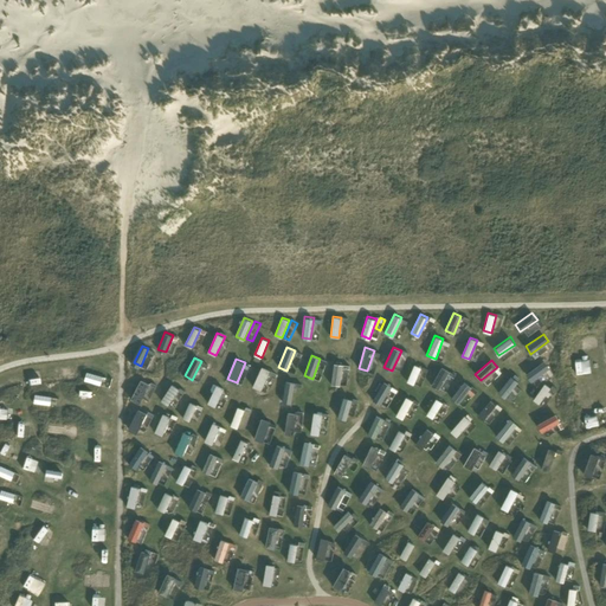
[(549,367),(543,360),(526,373),(530,380),(549,367)]
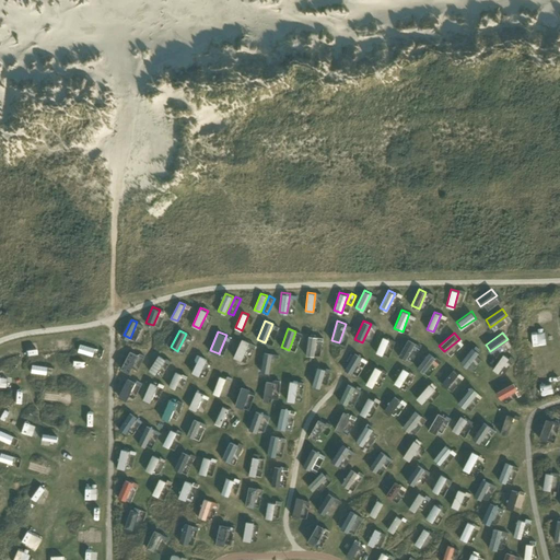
[(313,356),(316,336),(308,335),(305,354),(313,356)]
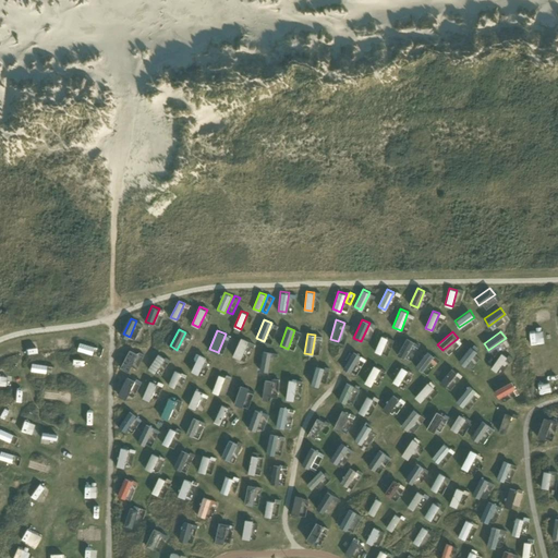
[(380,353),(388,338),(381,335),(374,351),(380,353)]
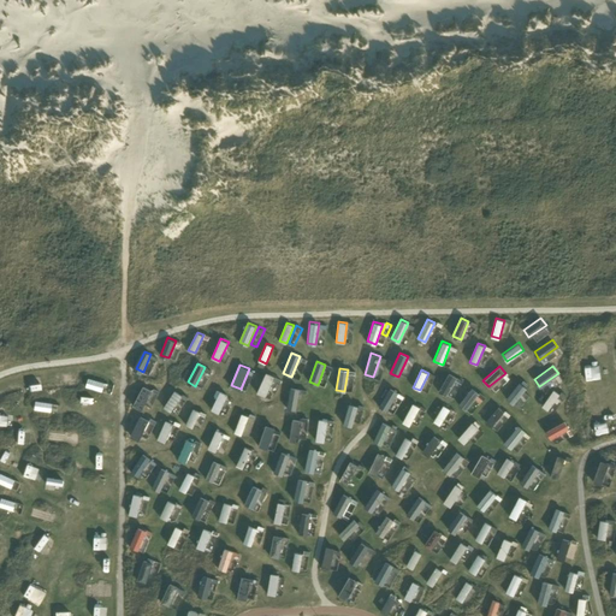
[(276,375),(267,371),(258,391),(266,396),(276,375)]
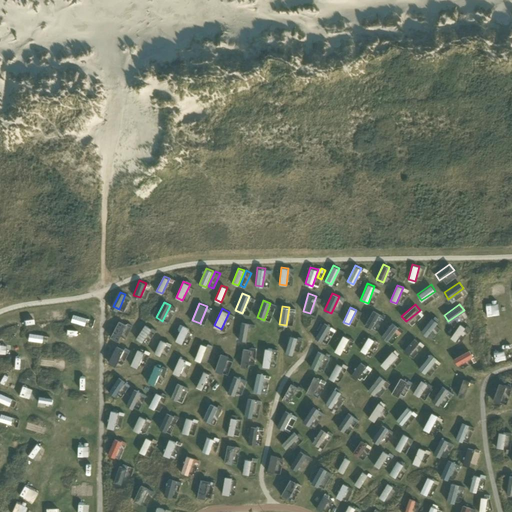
[(379,313),(372,310),(364,324),(370,328),(379,313)]
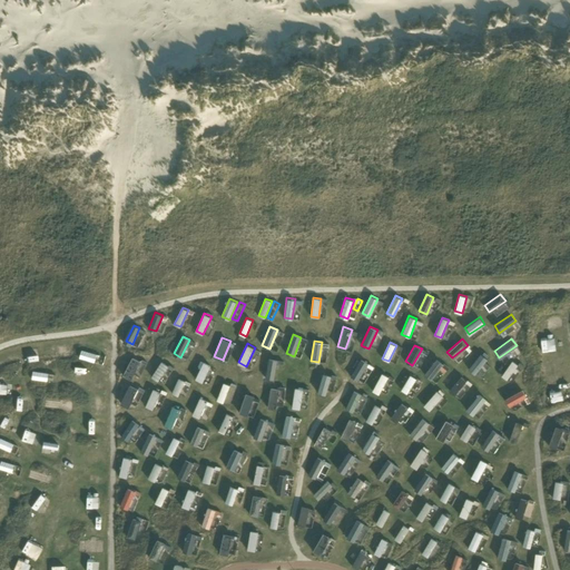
[(97,362),(99,352),(84,347),(80,356),(97,362)]
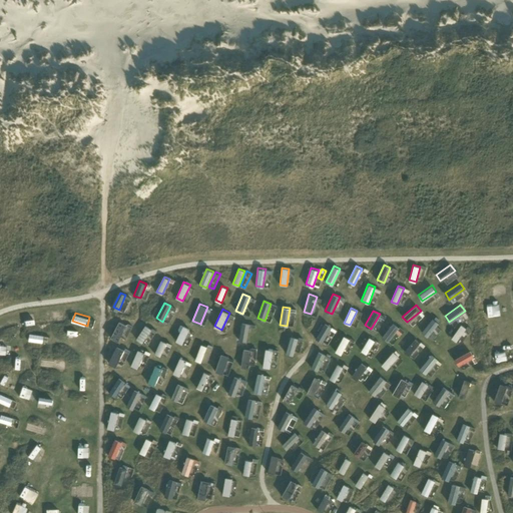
[(427,336),(438,322),(432,318),(421,332),(427,336)]
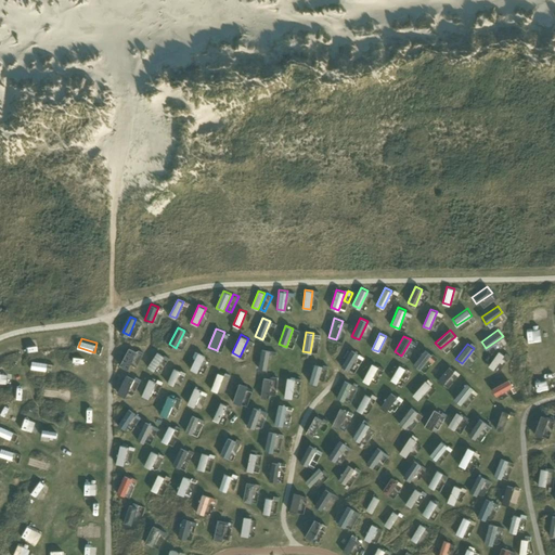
[(128,369),(138,350),(129,346),(120,364),(128,369)]
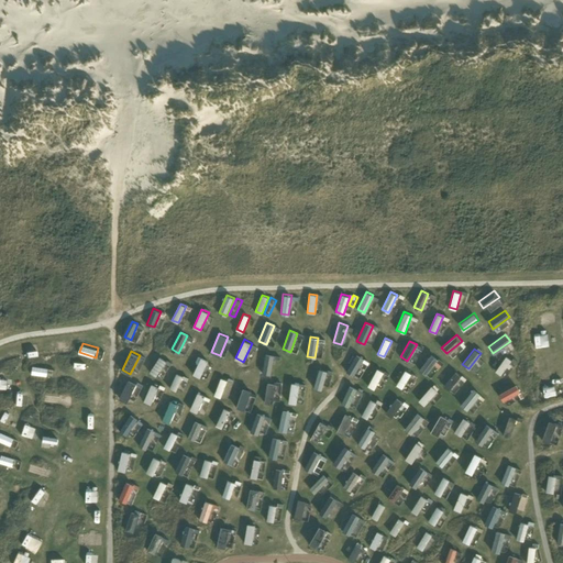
[(271,375),(274,355),(265,353),(262,373),(271,375)]
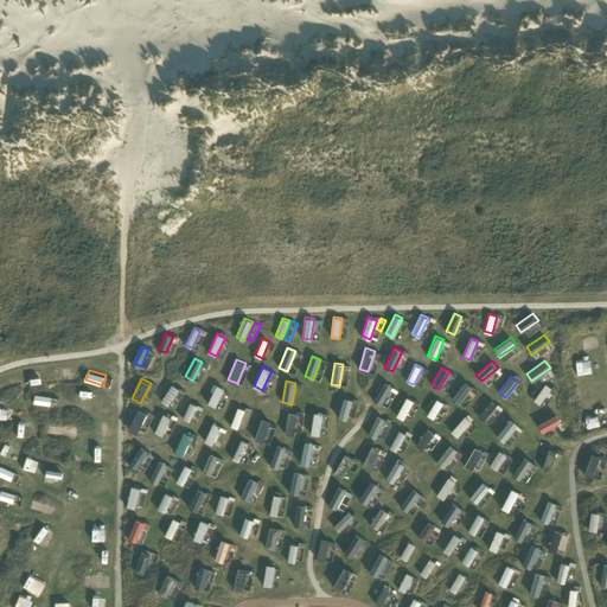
[(151,401),(159,385),(153,382),(145,397),(151,401)]
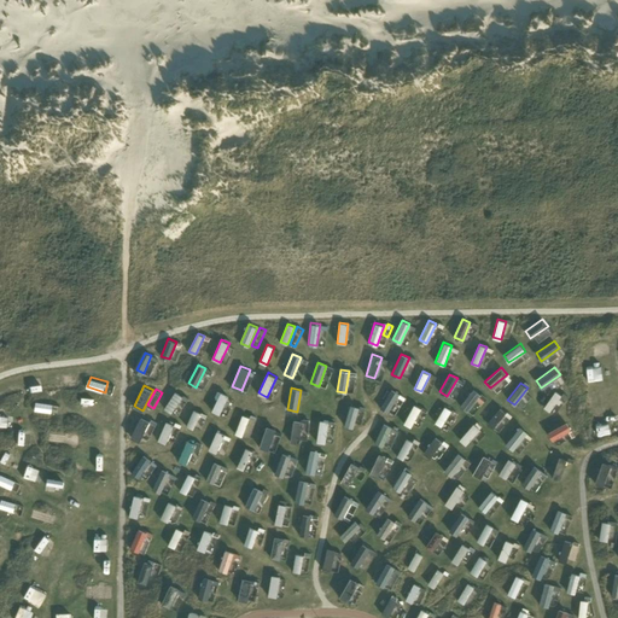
[(388,413),(398,394),(391,389),(379,408),(388,413)]
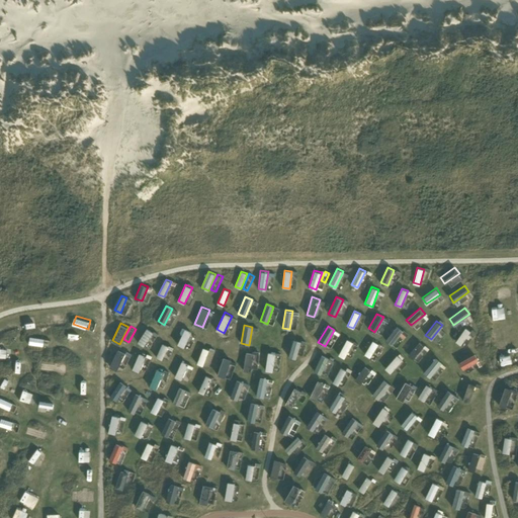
[(402,330),(397,326),(385,339),(392,343),(402,330)]
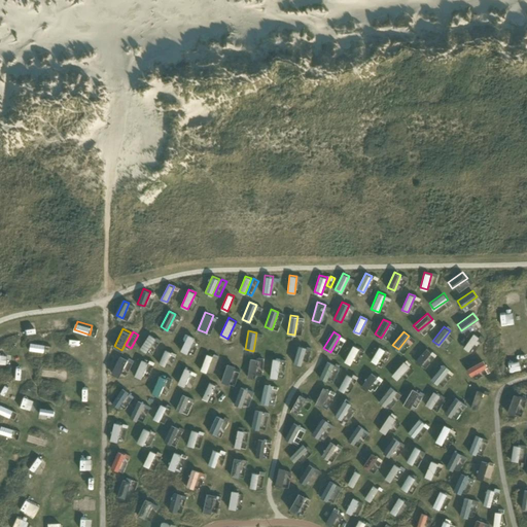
[(479,337),(473,332),(463,347),(468,351),(479,337)]
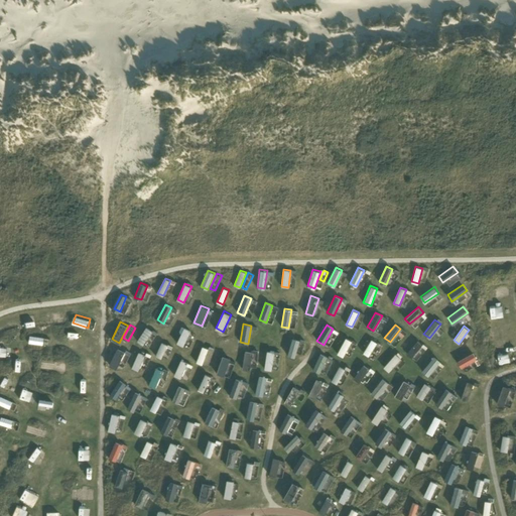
[(143,344),(152,331),(146,327),(137,340),(143,344)]
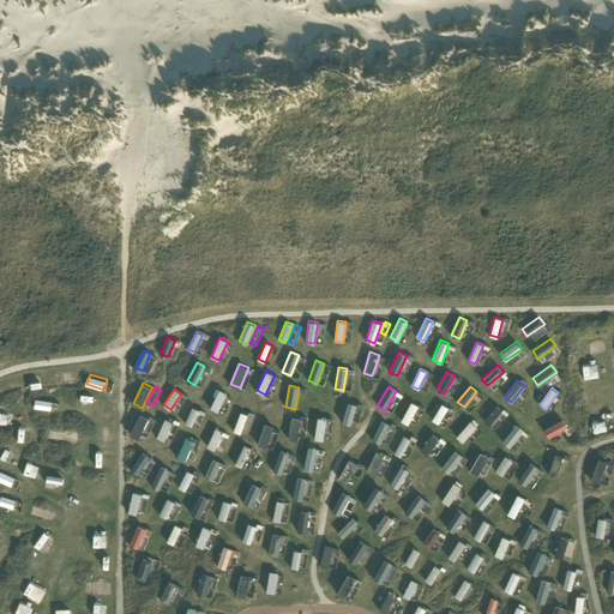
[(218,411),(227,392),(220,389),(211,408),(218,411)]
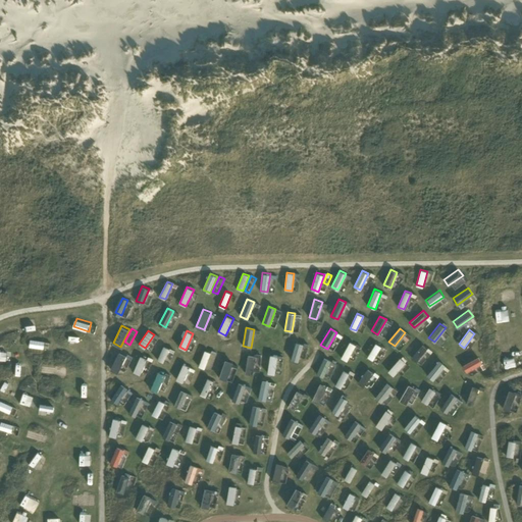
[(45,348),(46,340),(31,338),(31,347),(45,348)]
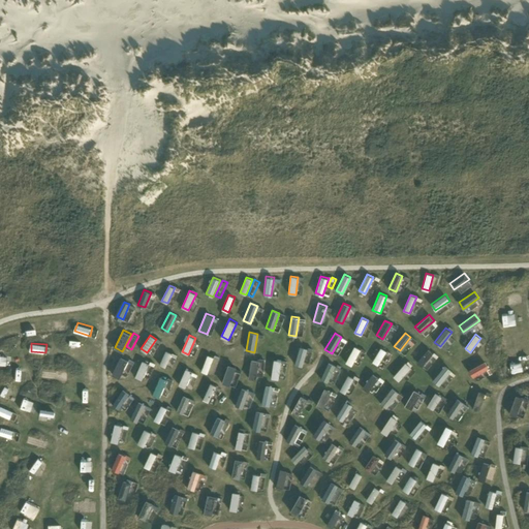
[(351,367),(361,349),(354,345),(345,363),(351,367)]
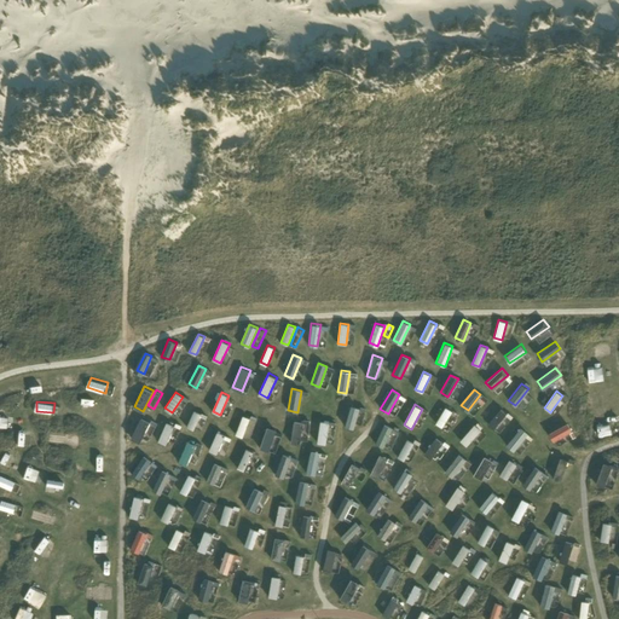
[(353,428),(359,408),(351,405),(345,426),(353,428)]
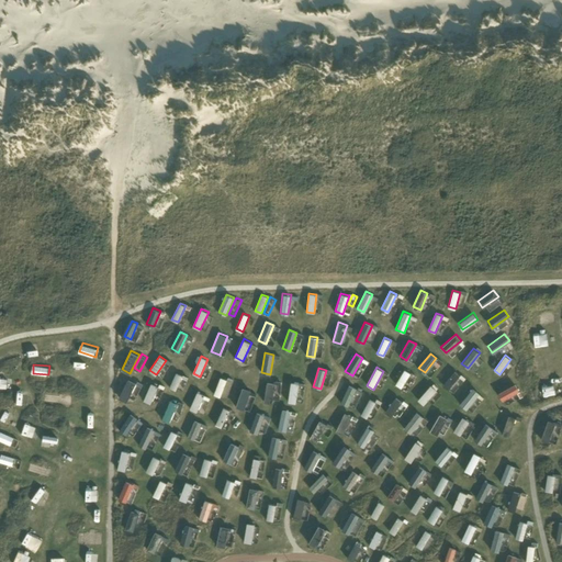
[(411,372),(405,369),(395,384),(401,388),(411,372)]
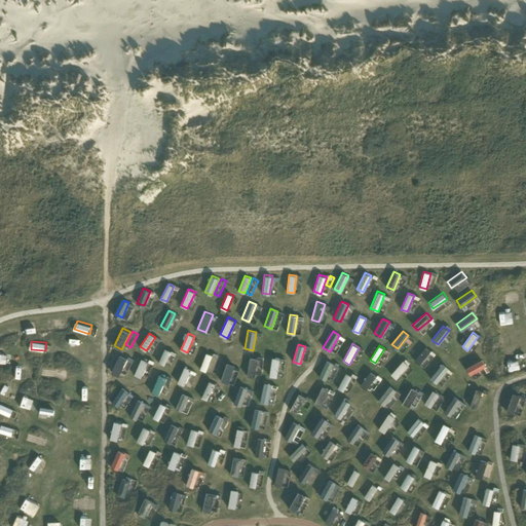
[(430,351),(425,347),(415,361),(419,364),(430,351)]
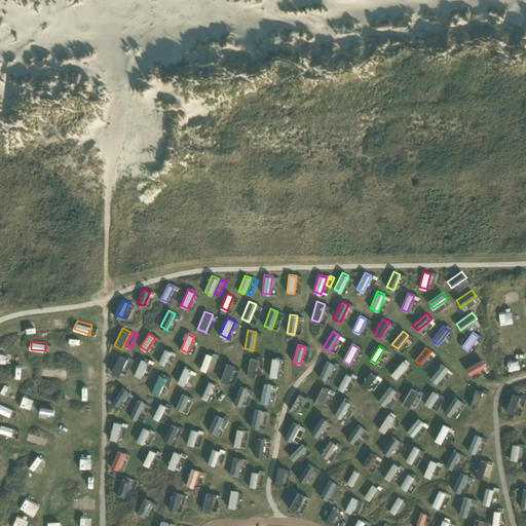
[(164,365),(171,350),(164,348),(158,362),(164,365)]
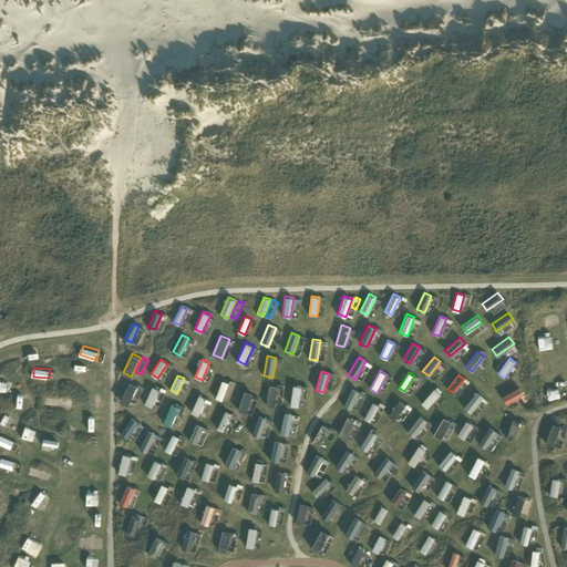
[(223,400),(229,382),(223,380),(216,398),(223,400)]
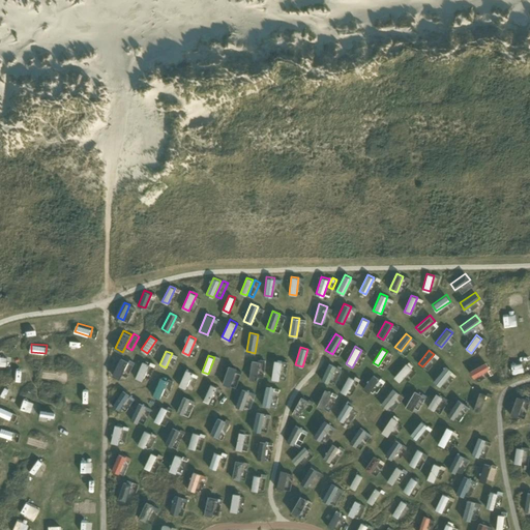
[(120,378),(128,360),(120,357),(112,375),(120,378)]
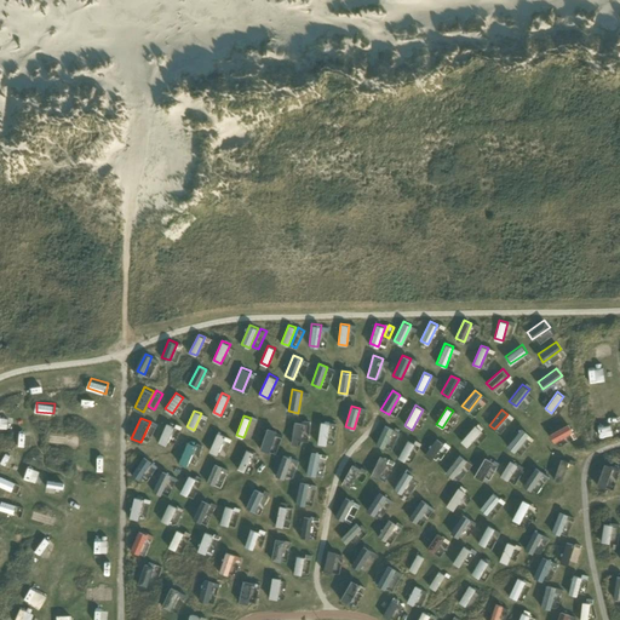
[(299,443),(303,423),(294,420),(291,442),(299,443)]
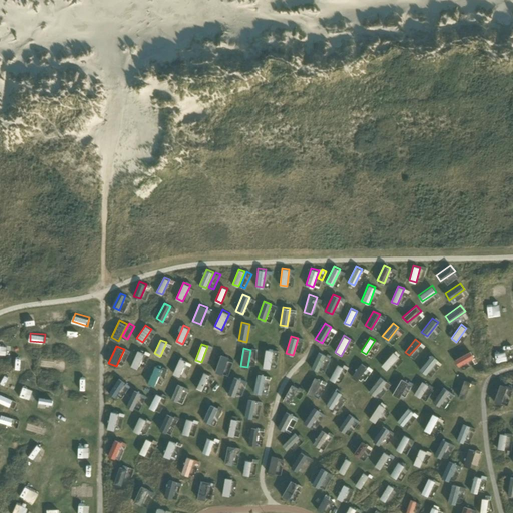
[(270,368),(273,350),(265,349),(263,367),(270,368)]
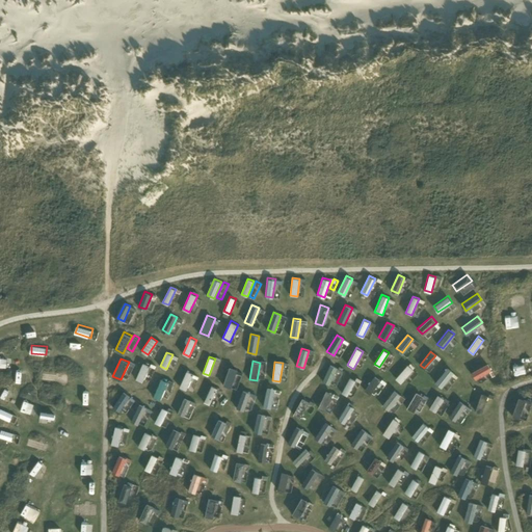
[(142,381),(150,365),(143,363),(136,378),(142,381)]
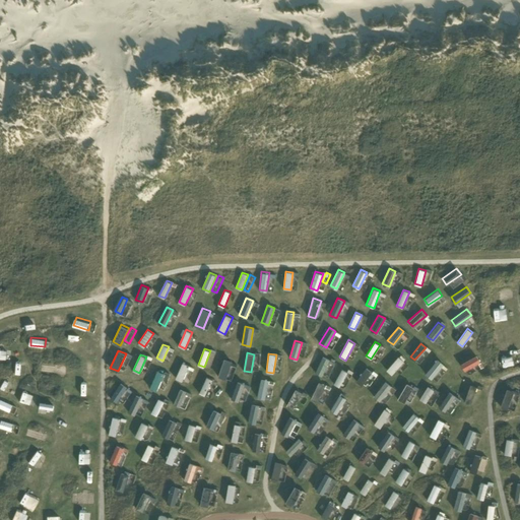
[(480,362),(476,354),(461,364),(465,371),(480,362)]
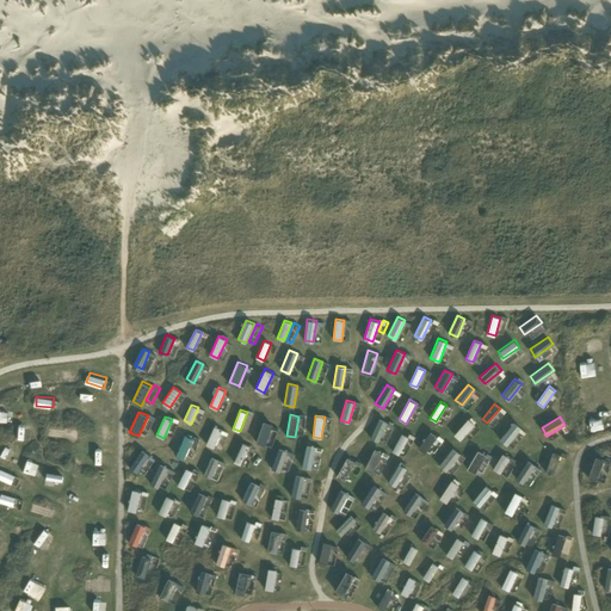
[(475,424),(468,418),(454,433),(461,439),(475,424)]
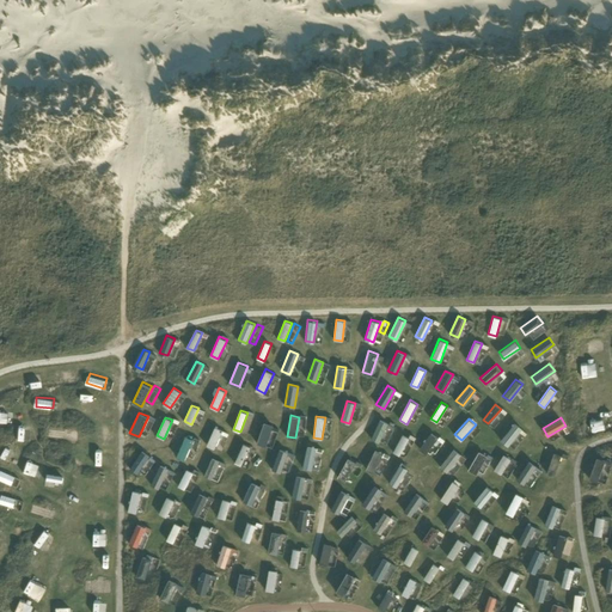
[(379,442),(387,423),(379,420),(371,439),(379,442)]
